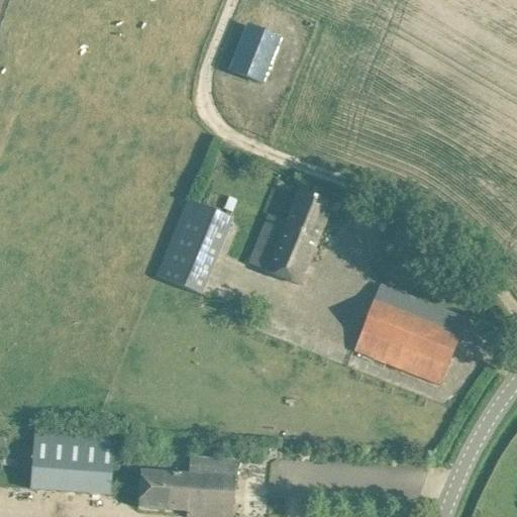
[(280,39),(248,27),(230,72),(263,84),(280,39)]
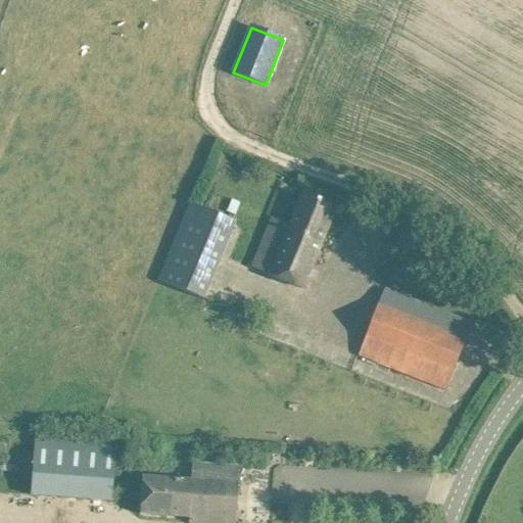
[(272,218),(251,268),(302,289),(335,207),(302,194),(290,225),(272,218)]
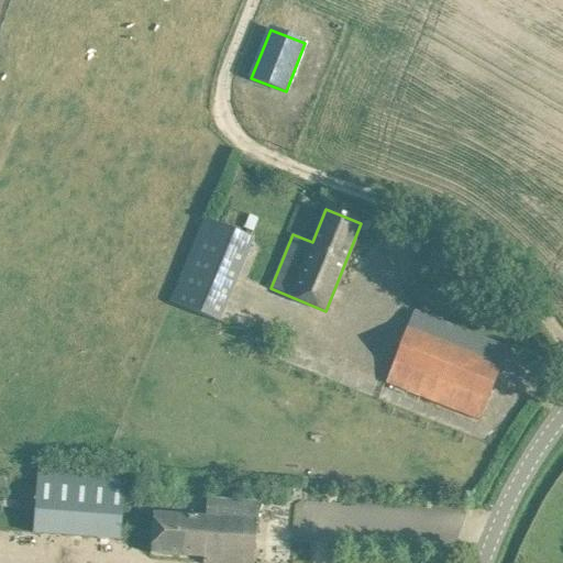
[(205,218),(197,238),(245,257),(254,239),(205,218)]
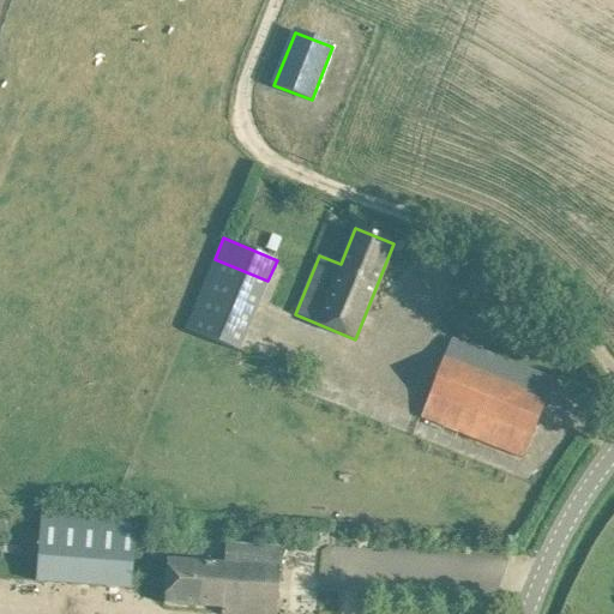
[(444,359),(421,417),(523,458),(546,399),(444,359)]
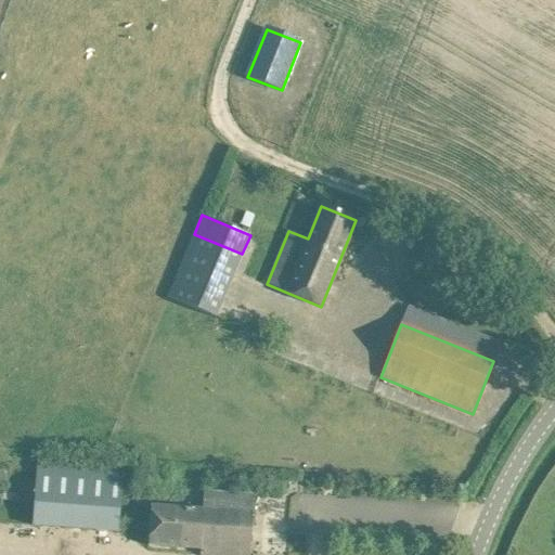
[(124,465),(34,460),(29,528),(118,534),(124,465)]
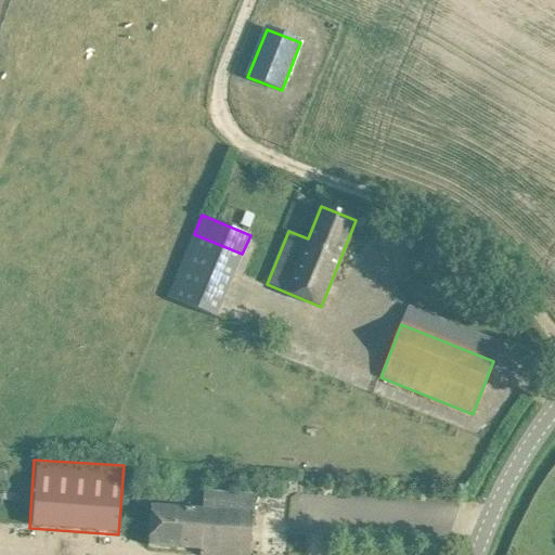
[(150,506),(147,545),(199,549),(199,554),(249,554),(254,497),(203,492),(202,510),(150,506)]
